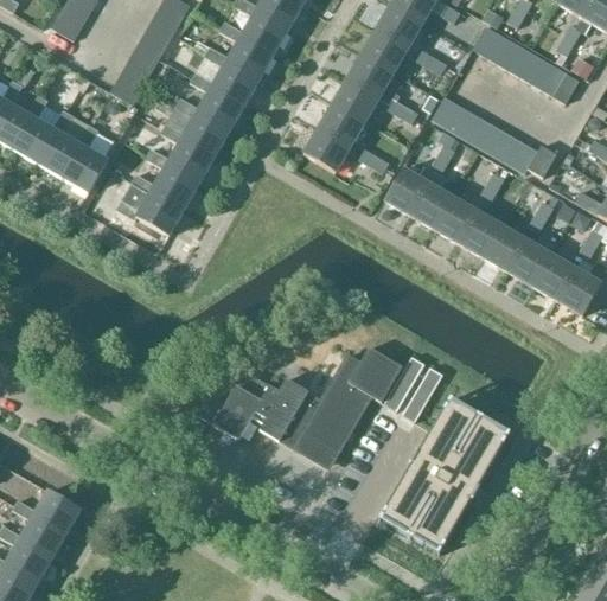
[(0,0),(0,5),(12,13),(18,2),(14,0),(0,0)]
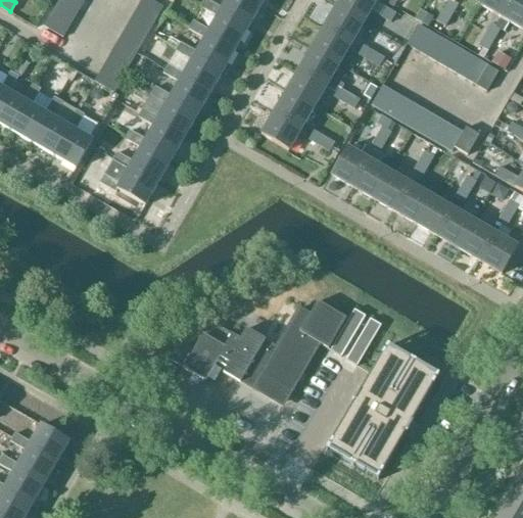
[(74,14),(80,4),(73,0),(57,0),(55,4),(74,14)]
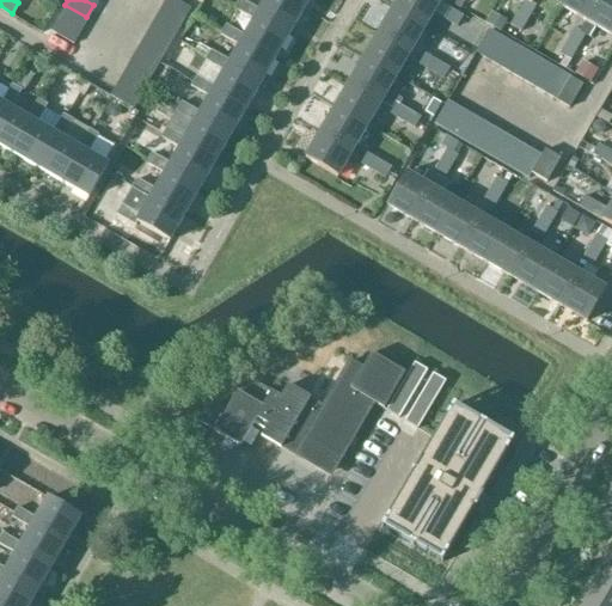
[(165,0),(164,2),(187,16),(193,4),(187,0),(165,0)]
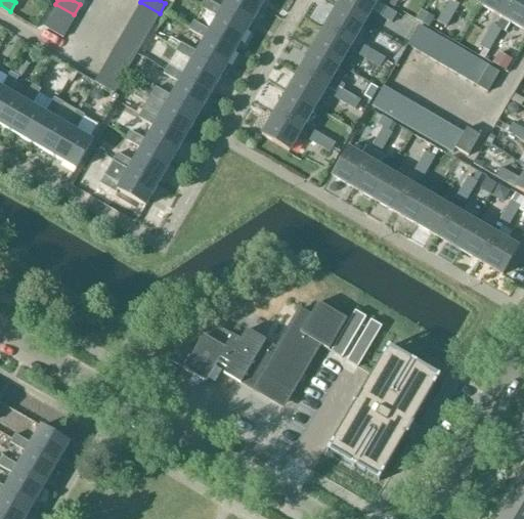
[(205,0),(203,4),(218,13),(220,9),(249,26),(262,3),(256,0),(225,0),(223,5),(215,0),(205,0)]
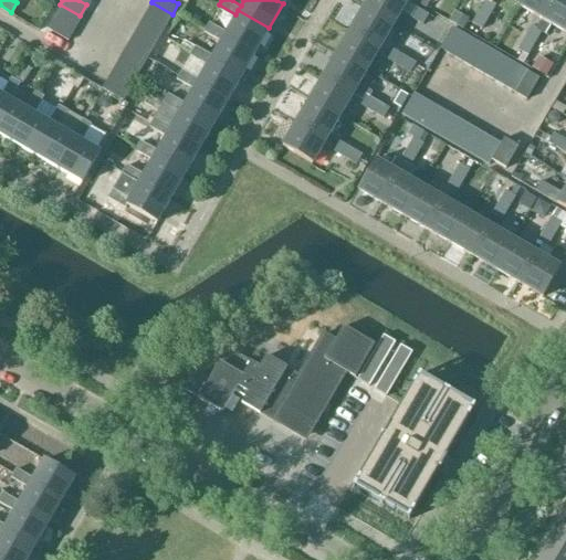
[(394,21),(406,0),(366,0),(364,4),(394,21)]
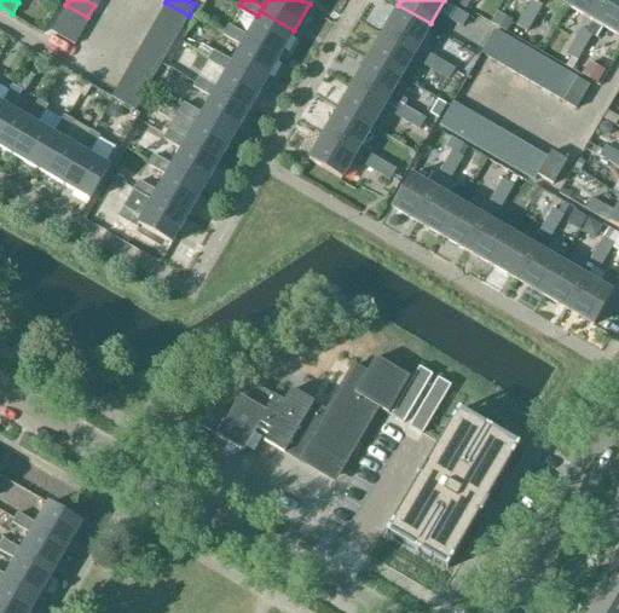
[(530,0),(525,9),(536,15),(543,1),(541,0),(530,0)]
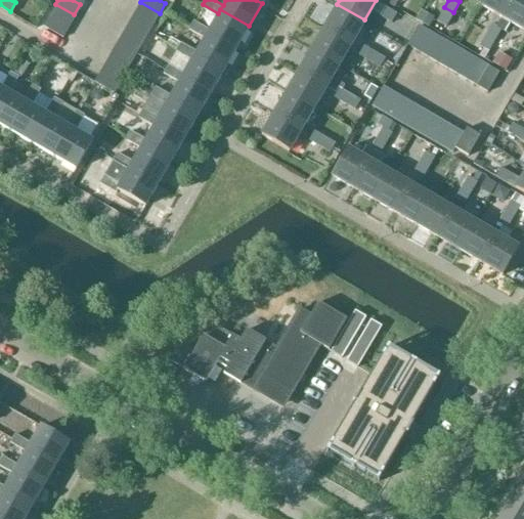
[(503,14),(510,0),(482,0),(481,2),(500,13),(503,14)]
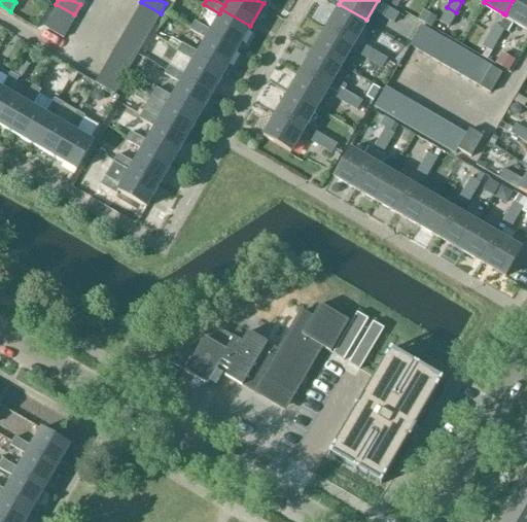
[(513,0),(505,14),(500,24),(504,26),(507,28),(513,20),(526,27),(526,26),(526,0),(513,0)]
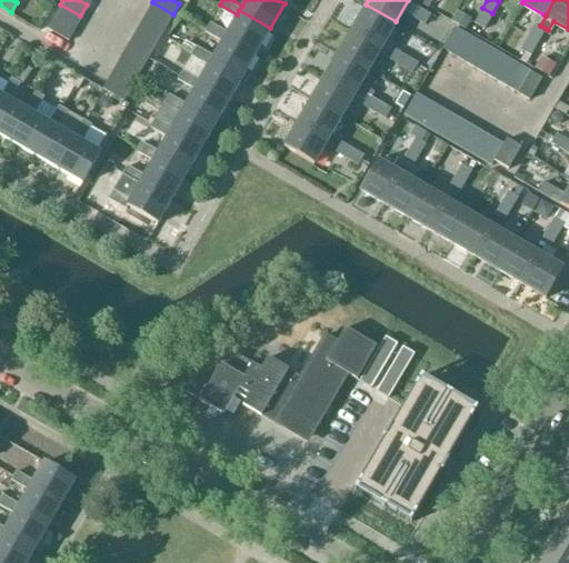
[(167,24),(173,14),(152,2),(147,12),(167,24)]
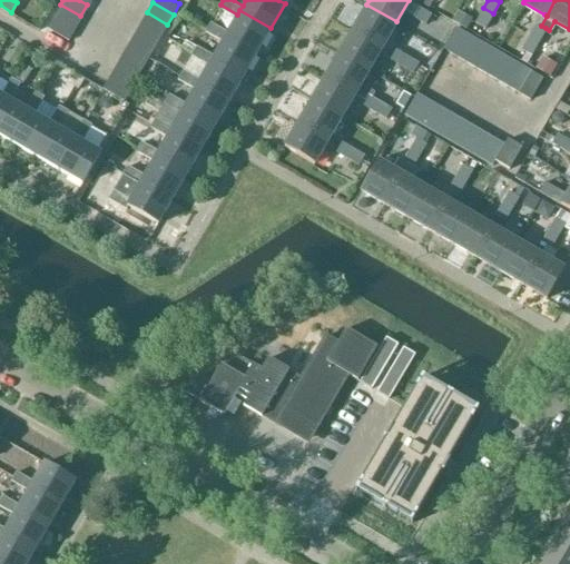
[(75,26),(80,16),(60,5),(55,15),(75,26)]
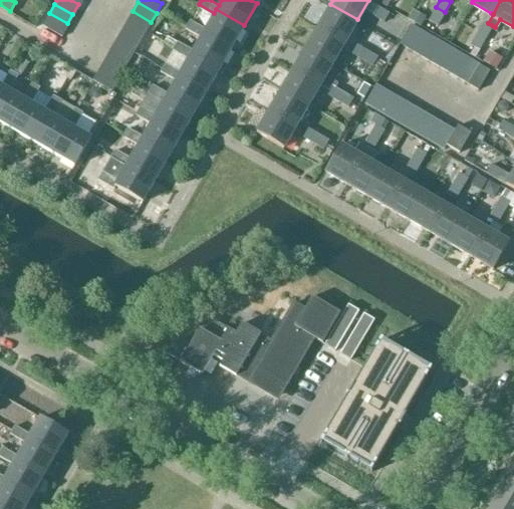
[(345,40),(357,19),(330,4),(318,24),(345,40)]
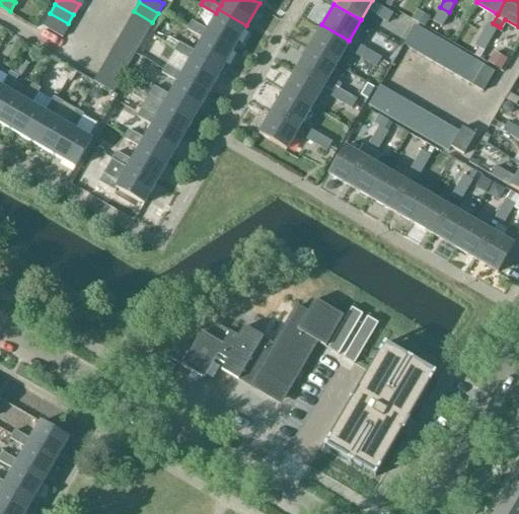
[(382,4),(377,12),(387,18),(392,10),(382,4)]
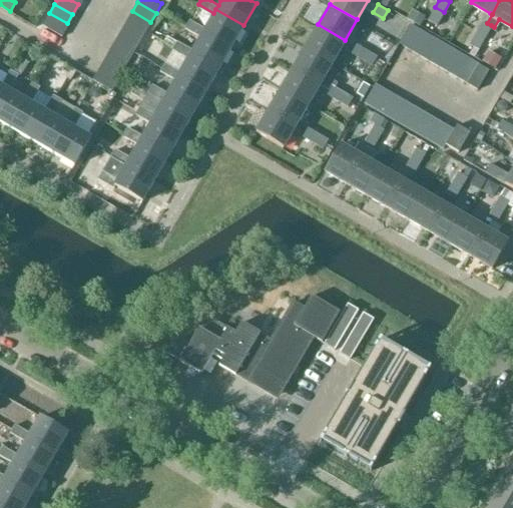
[(407,16),(419,23),(424,14),(412,7),(407,16)]
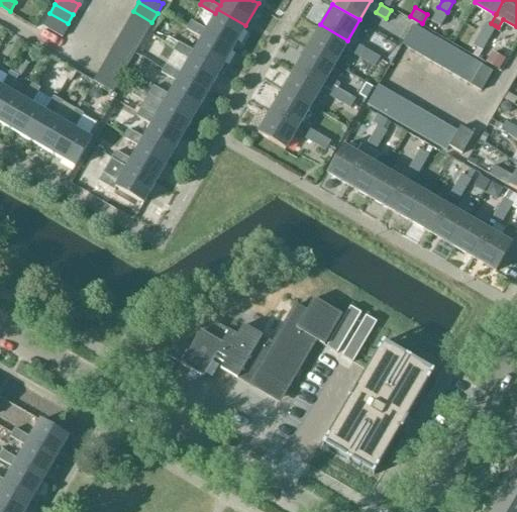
[(438,7),(432,17),(441,22),(447,12),(438,7)]
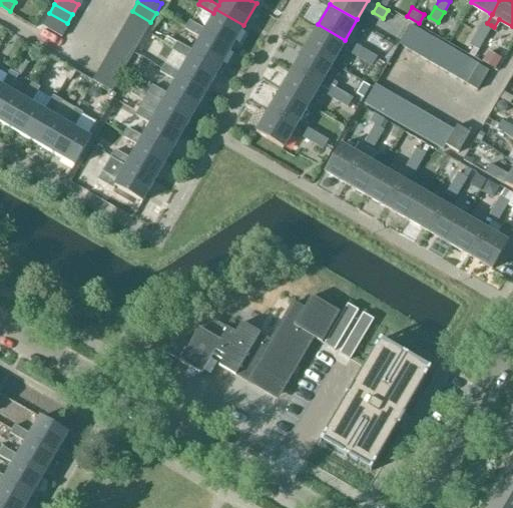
[(188,22),(185,26),(200,34),(203,30),(231,47),(243,25),(215,9),(213,13),(205,27),(190,18),(188,22)]
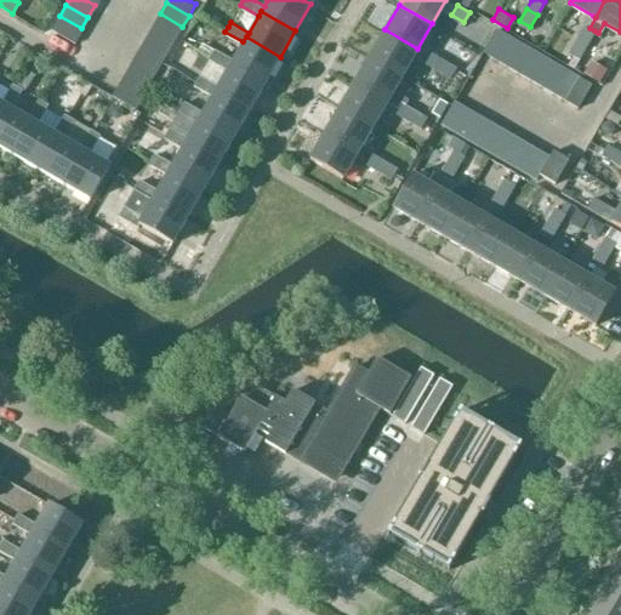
[(176,38),(182,27),(160,13),(153,26),(176,38)]
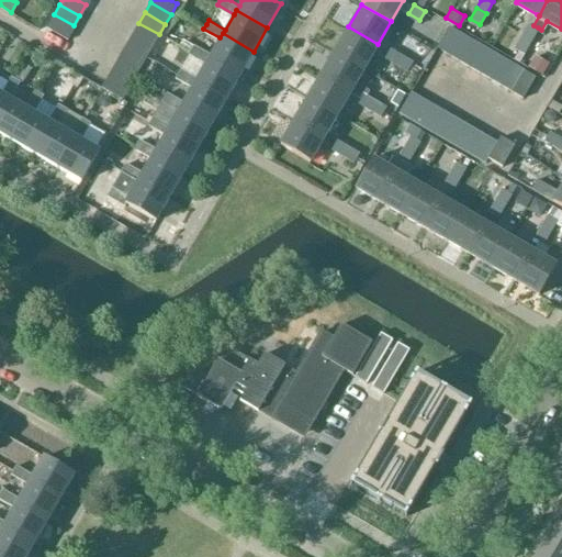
[(67,36),(74,25),(54,14),(47,25),(67,36)]
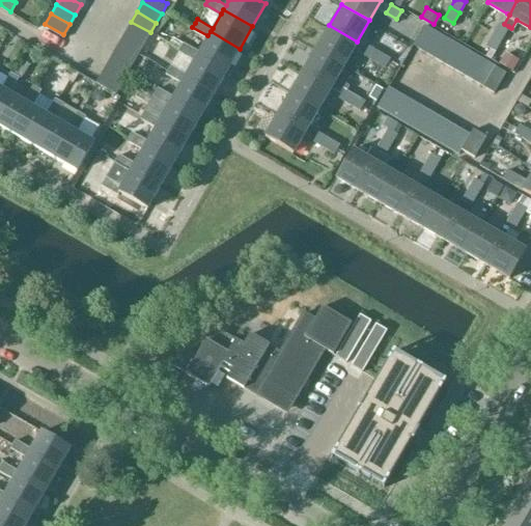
[(499,21),(493,32),(502,37),(508,26),(504,24),(503,23),(499,21)]
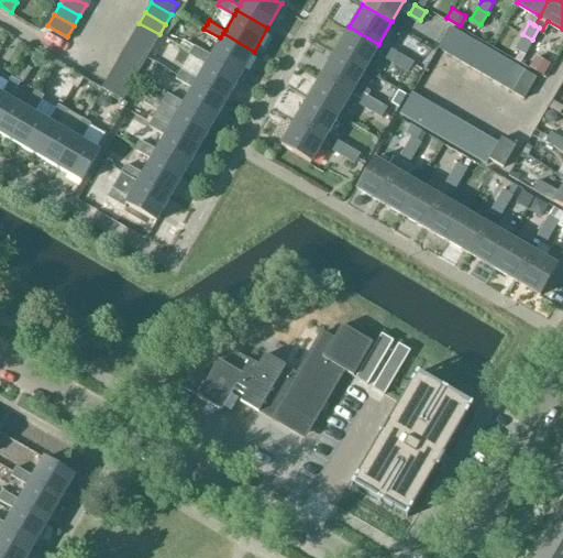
[(153,45),(159,34),(139,23),(133,33),(153,45)]
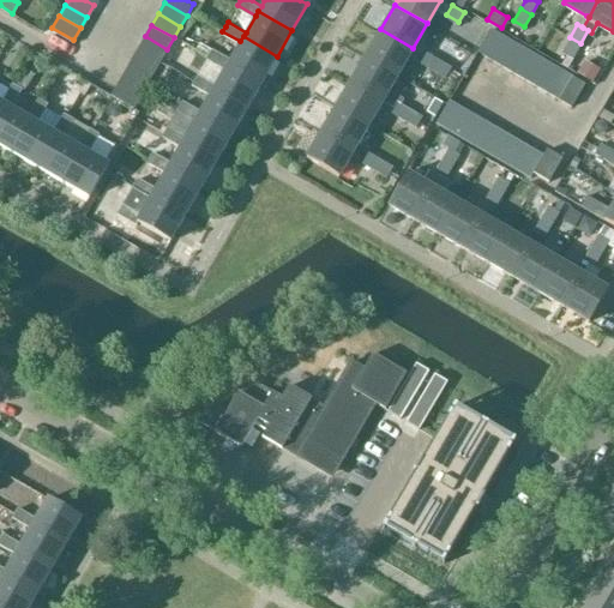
[(489,55),(503,32),(492,25),(477,49),(489,55)]
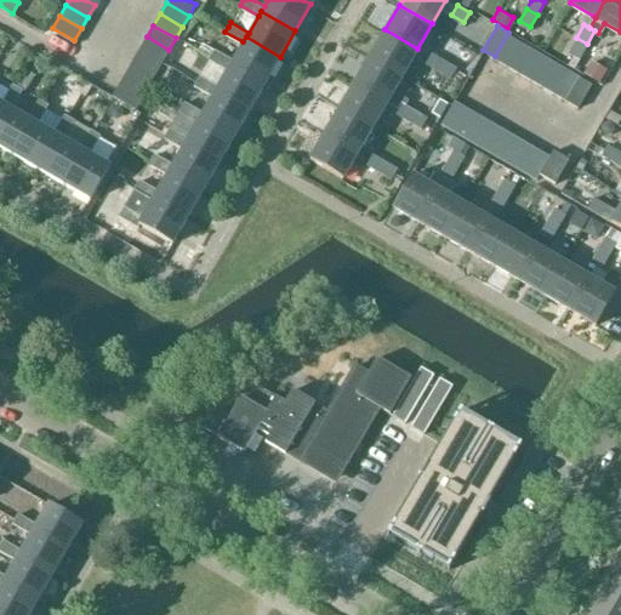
[(403,74),(417,49),(385,29),(369,55),(403,74)]
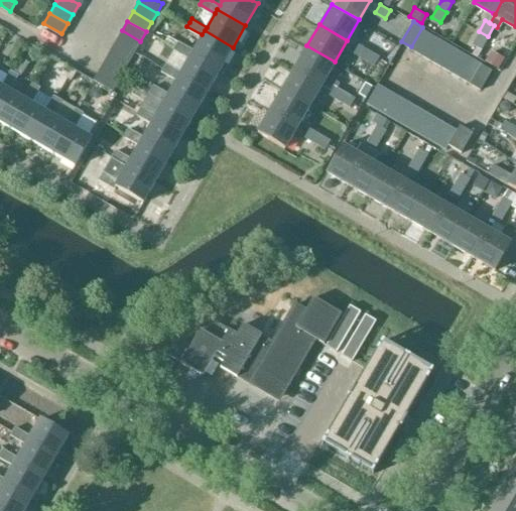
[(422,52),(433,33),(422,27),(411,46),(422,52)]
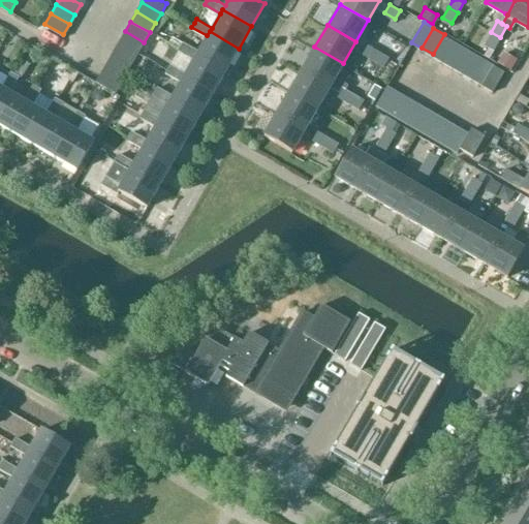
[(138,52),(144,42),(125,31),(120,40),(138,52)]
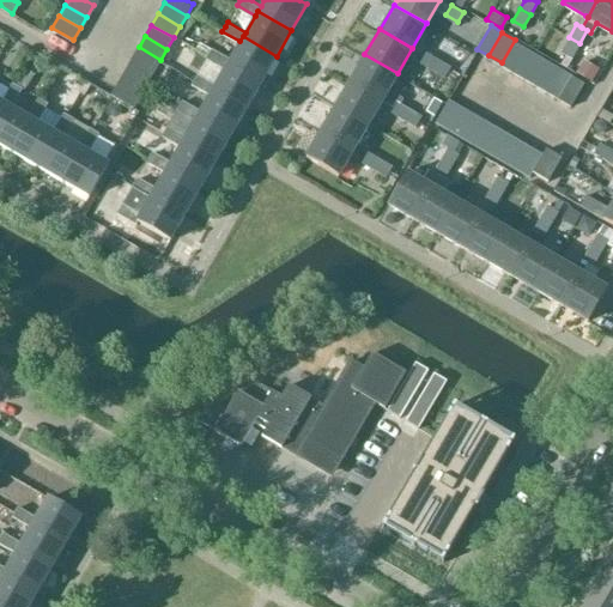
[(210,52),(207,56),(225,67),(229,62),(261,82),(277,56),(243,36),(240,41),(231,56),(213,47),(210,52)]
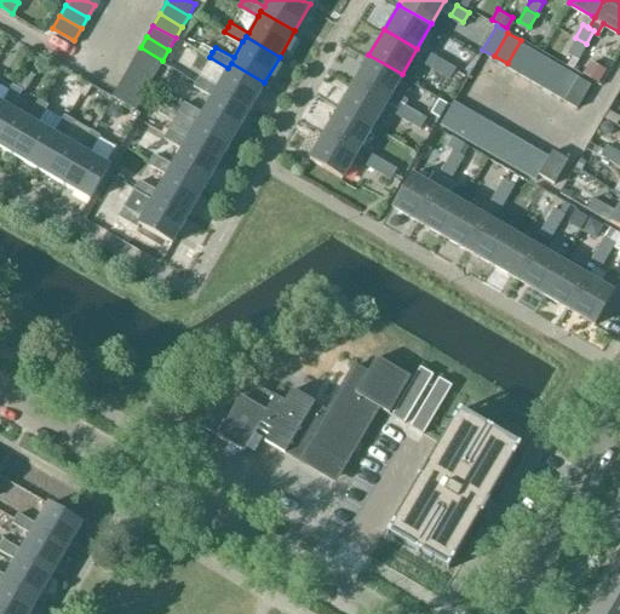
[(575,38),(568,50),(573,52),(579,56),(586,44),(575,38)]
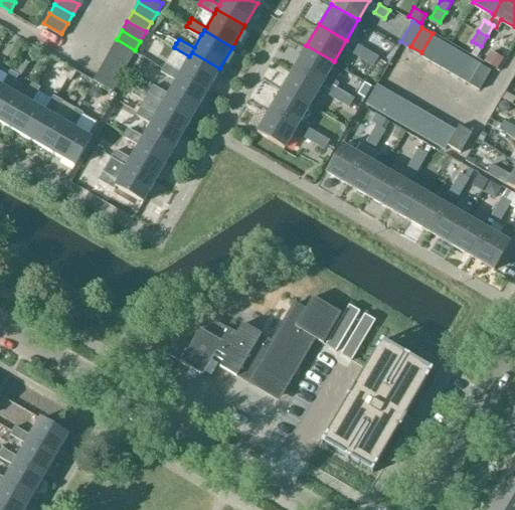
[(431,58),(442,38),(433,33),(421,52),(431,58)]
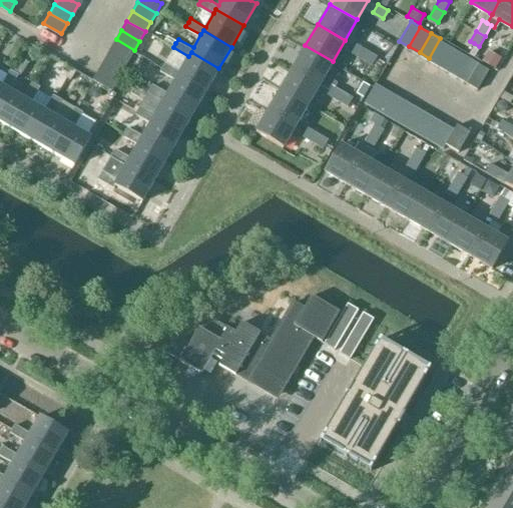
[(438,63),(449,44),(440,38),(429,58),(438,63)]
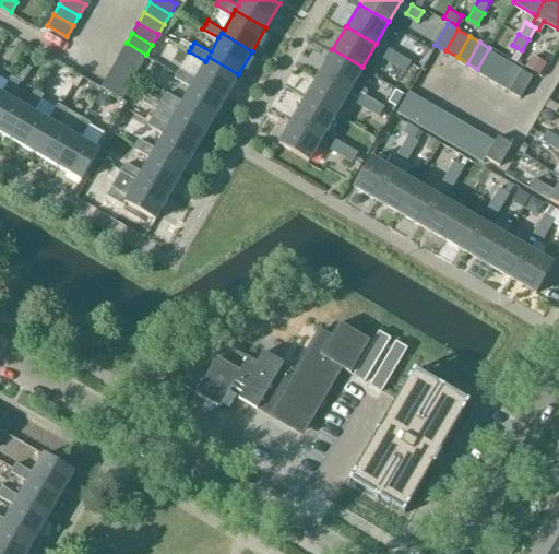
[(141,63),(146,55),(127,43),(121,51),(141,63)]
